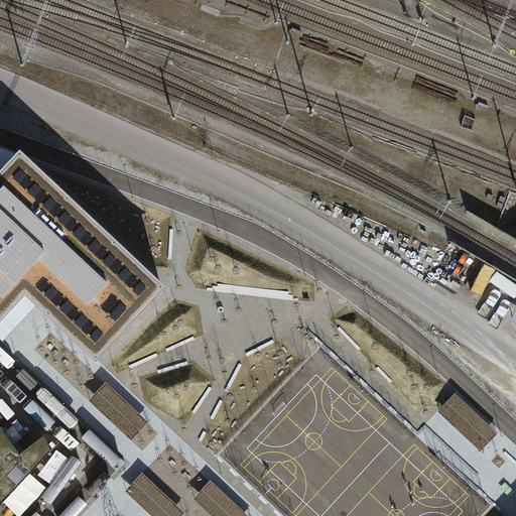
[(0,319),(27,292),(97,358),(162,288),(18,154),(0,173),(0,319)]
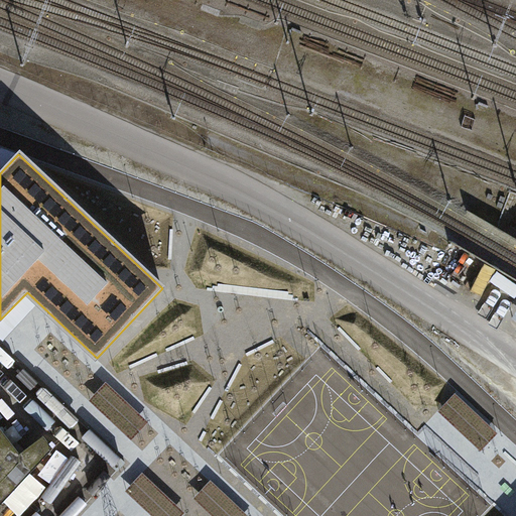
[(149,422),(106,383),(90,400),(132,440),(149,422)]
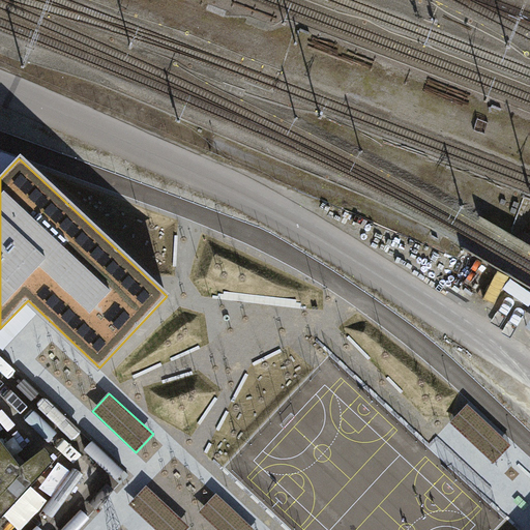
[(511,445),(468,405),(450,422),(494,464),(511,445)]
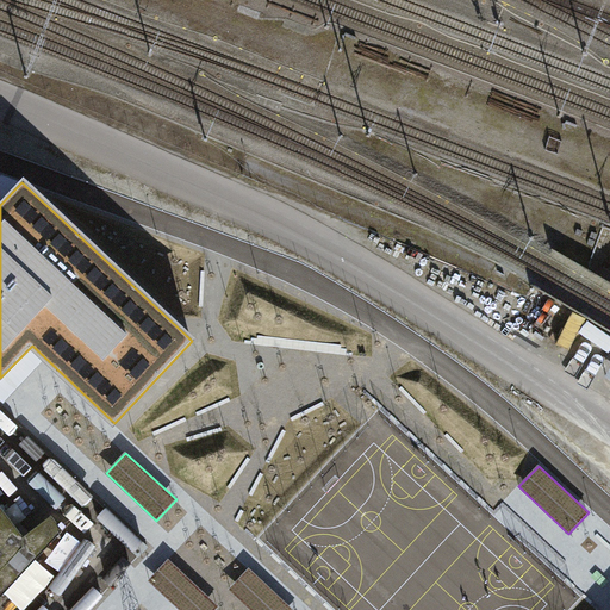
[(0,596),(57,535),(58,537),(60,535),(54,527),(55,526),(50,521),(49,522),(44,524),(45,527),(29,540),(27,539),(20,543),(0,515),(0,596)]
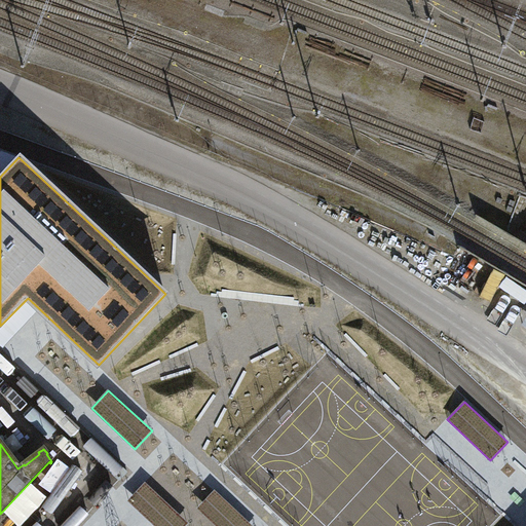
[(186,525),(189,523),(146,483),(128,500),(156,525),(186,525)]
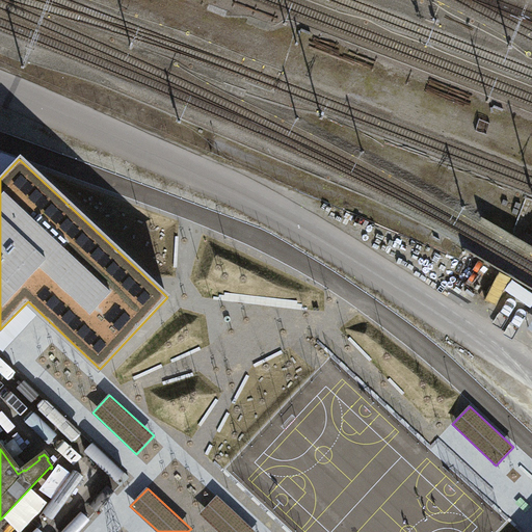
[(257,531),(218,496),(201,514),(219,531),(257,531)]
